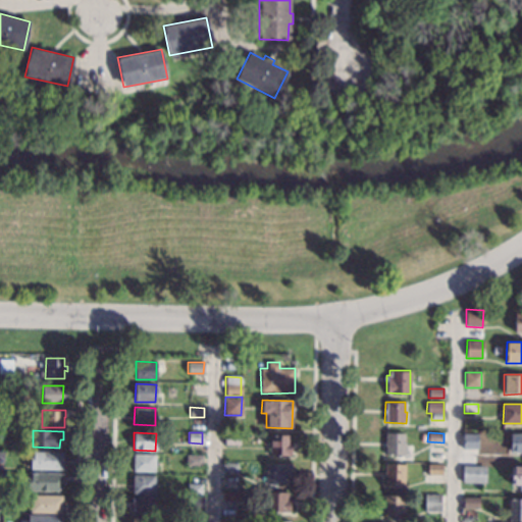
[(240,433),(240,445),(224,445),(224,433),(240,433)]
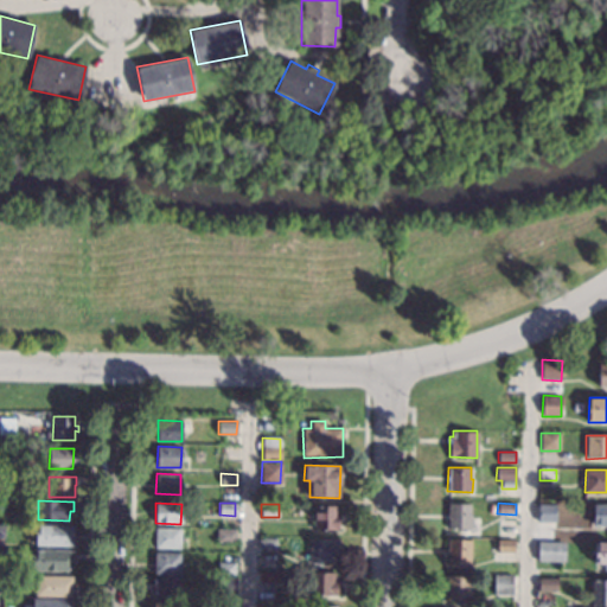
[(470,517),(473,517),(472,529),(470,529),(470,530),(448,529),(448,504),(470,504),(470,517)]
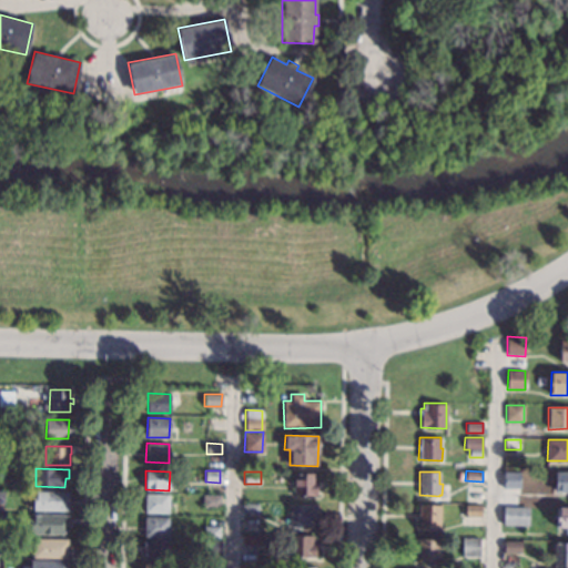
[(567,492),(555,492),(555,472),(567,472),(567,492)]
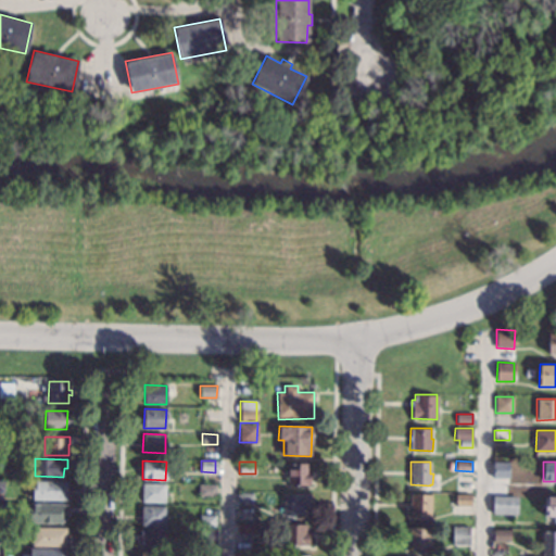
[(509,463),(508,478),(493,478),(493,463),(509,463)]
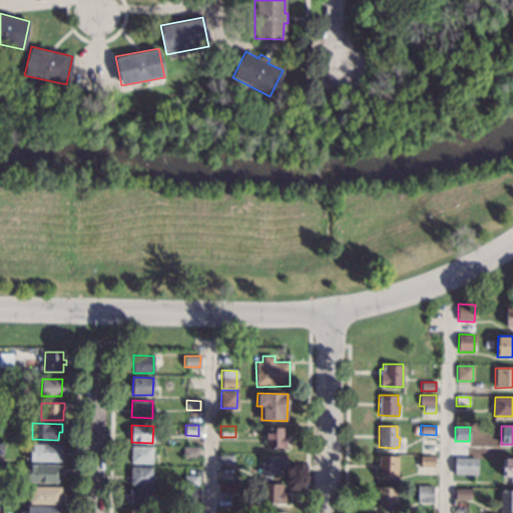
[(285,429),(285,435),(286,435),(286,448),(264,447),(265,429),(285,429)]
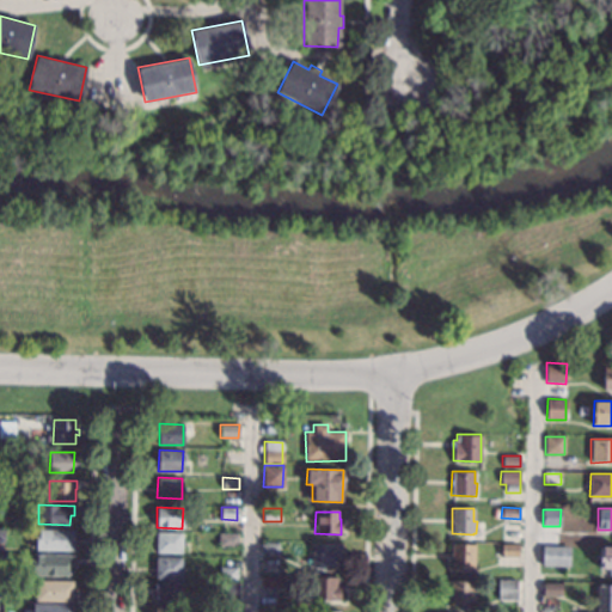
[(74,551),(36,550),(36,530),(74,531),(74,551)]
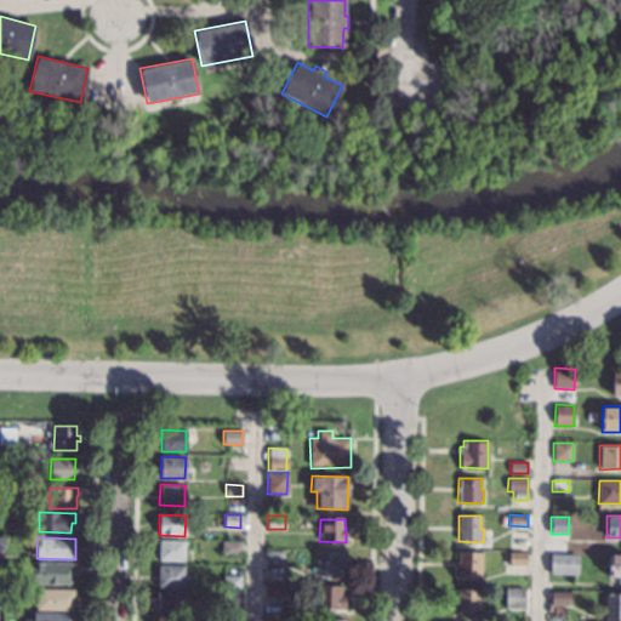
[(183,562),(158,560),(158,540),(184,541),(183,562)]
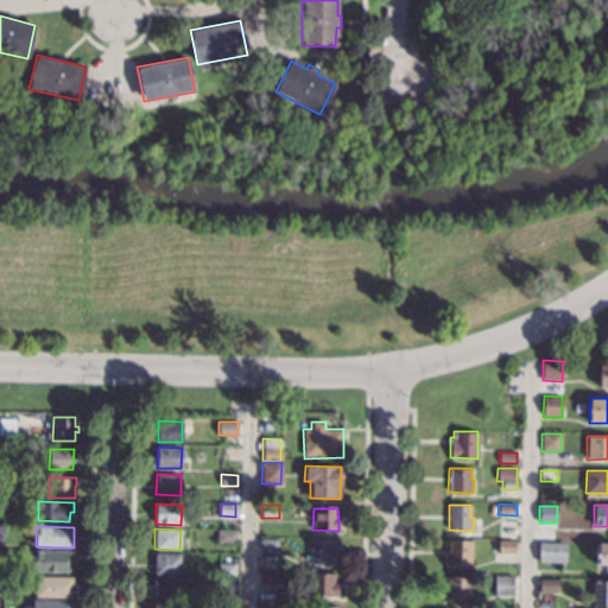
[(235,543),(217,543),(217,530),(235,531),(235,543)]
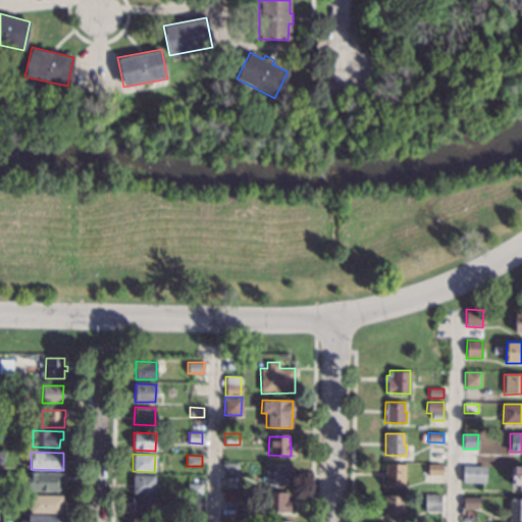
[(238,463),(237,472),(222,472),(223,463),(238,463)]
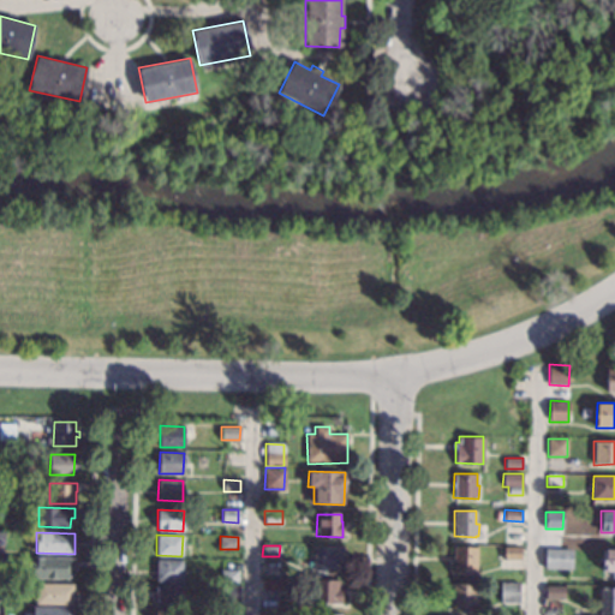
[(342,547),(341,562),(338,562),(336,571),(314,569),(314,545),(342,547)]
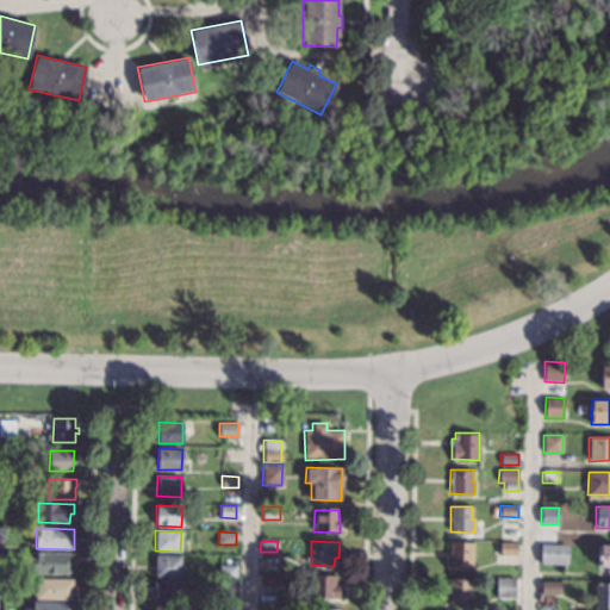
[(472,542),(472,567),(449,567),(449,542),(472,542)]
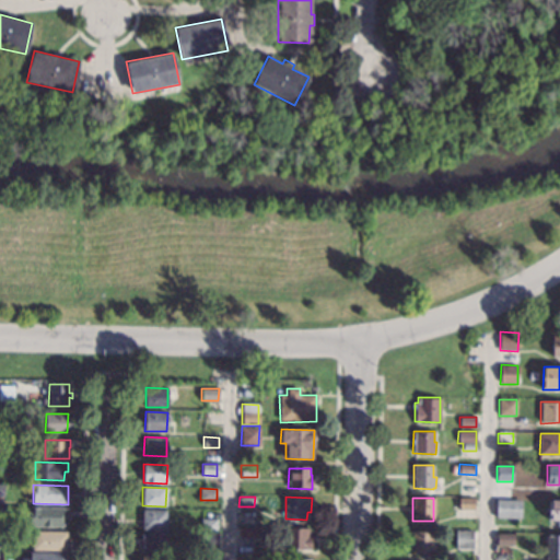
[(475,510),(458,510),(458,498),(475,498),(475,510)]
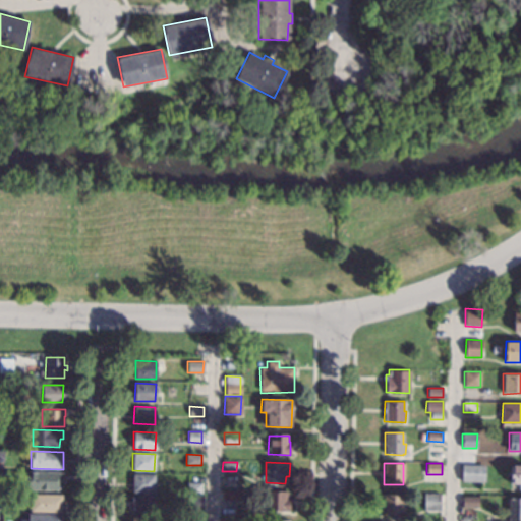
[(520,464),(520,489),(519,489),(519,485),(510,484),(511,464),(520,464)]
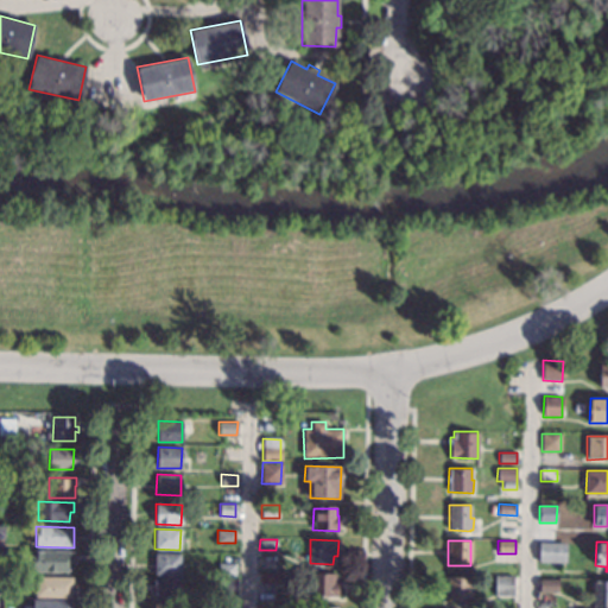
[(565,543),(565,563),(538,562),(538,543),(565,543)]
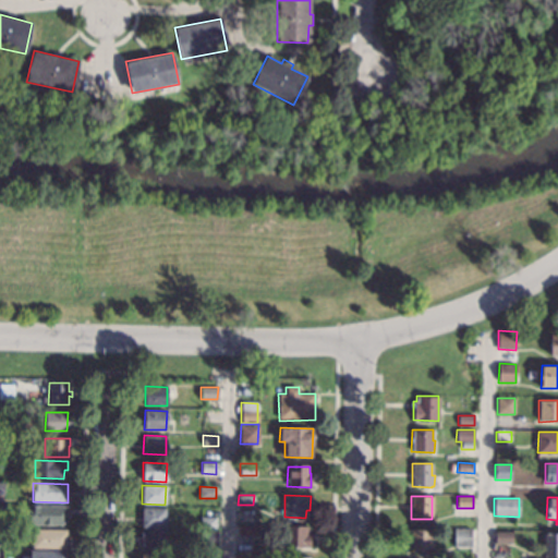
[(67,516),(61,516),(61,525),(28,525),(28,506),(67,506),(67,516)]
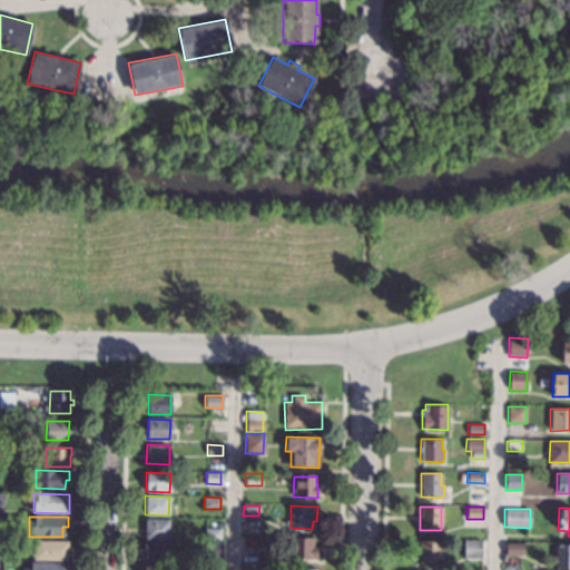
[(168,539),(144,538),(145,519),(168,520),(168,539)]
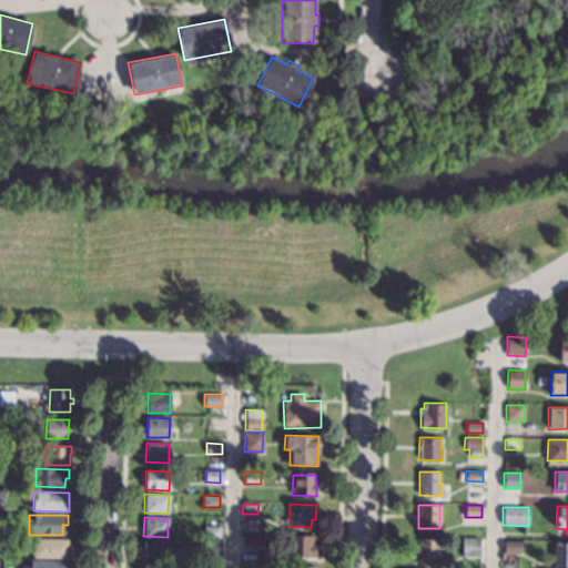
[(220,538),(203,538),(204,526),(220,527),(220,538)]
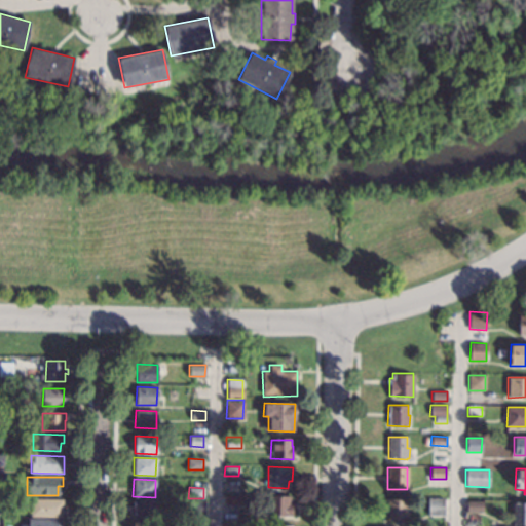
[(237,495),(237,504),(224,504),(224,495),(237,495)]
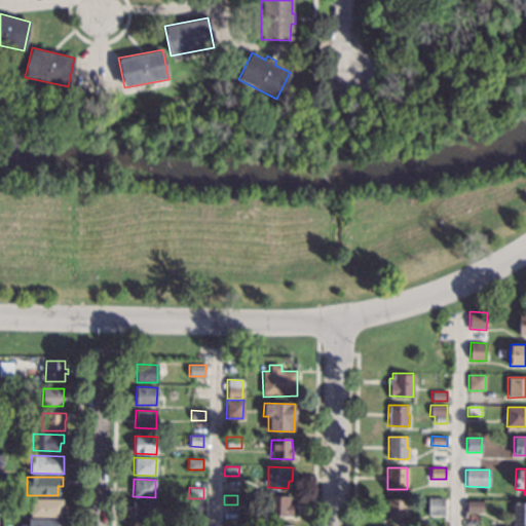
[(290,496),(289,503),(292,503),(292,516),(266,515),(266,495),(290,496)]
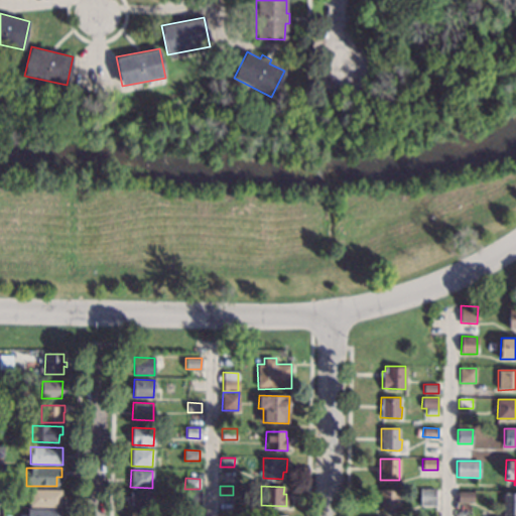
[(60,497),(63,497),(63,504),(60,504),(60,508),(29,507),(29,489),(60,490),(60,497)]
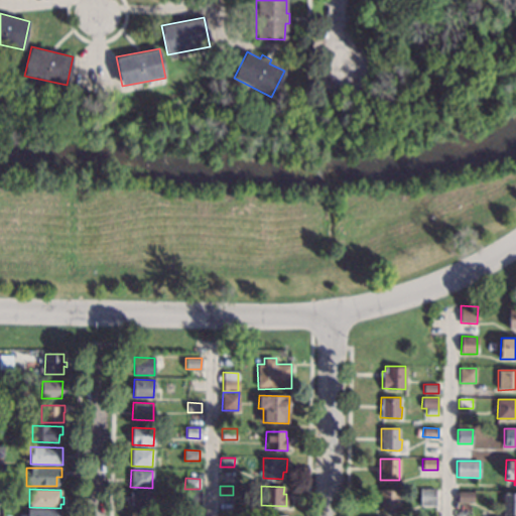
[(436,489),(435,506),(419,505),(420,489),(436,489)]
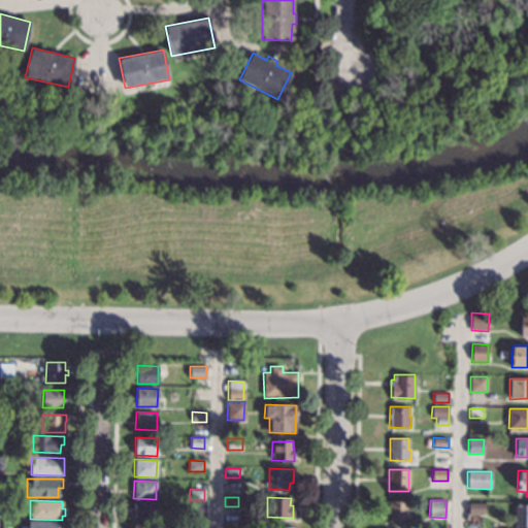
[(407,512),(410,512),(410,523),(388,523),(388,501),(407,501),(407,512)]
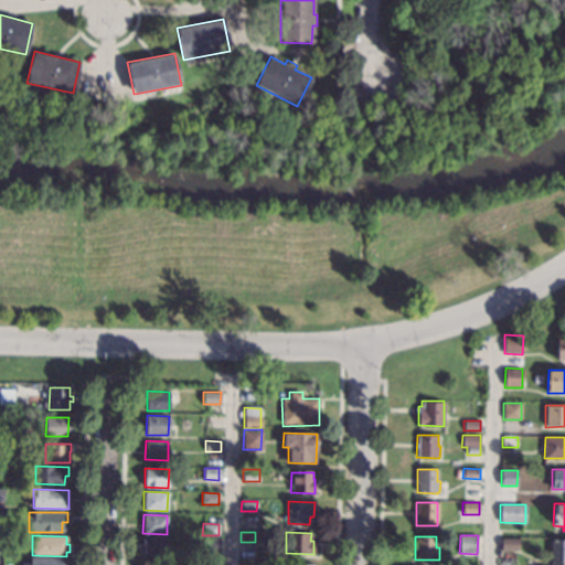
[(168,556),(144,556),(144,537),(167,539),(168,539),(168,556)]
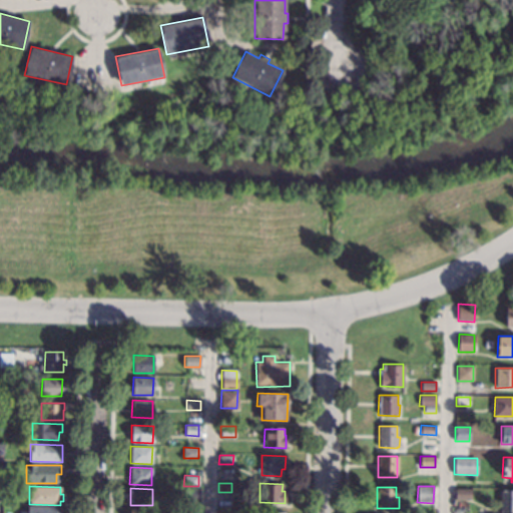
[(197,504),(182,503),(183,488),(198,488),(197,504)]
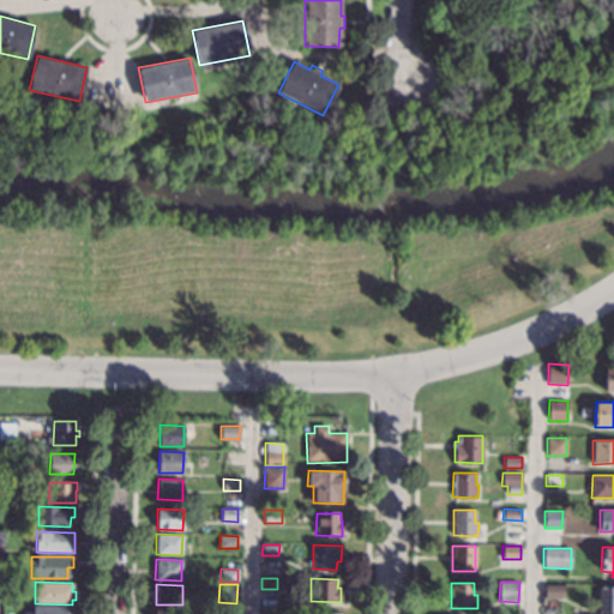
[(564,599),(545,599),(545,585),(564,585),(564,599)]
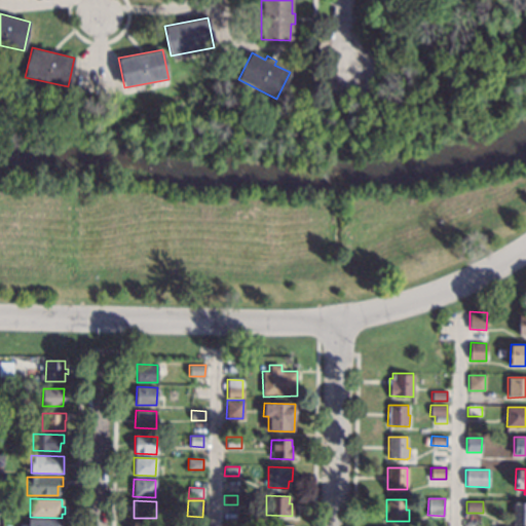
[(525,525),(512,525),(513,501),(525,501),(525,525)]
